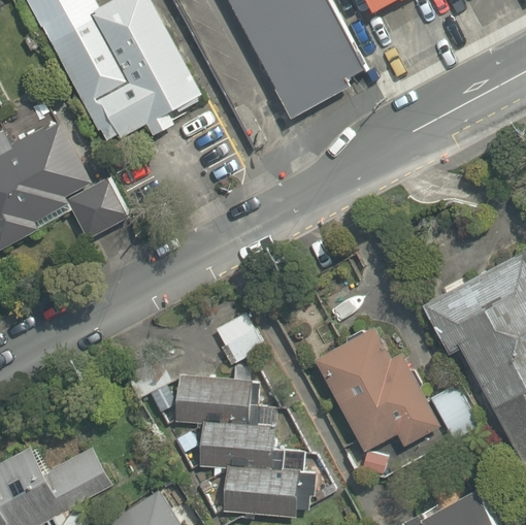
[(203,93),(152,0),(109,0),(99,6),(95,0),(48,0),(31,9),(45,35),(111,157),(155,133),(174,123),(168,111),(203,93)]
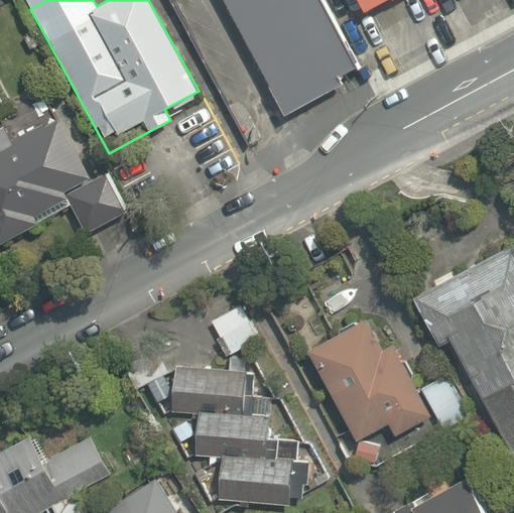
[(368,78),(325,0),(225,0),(291,120),(368,78)]
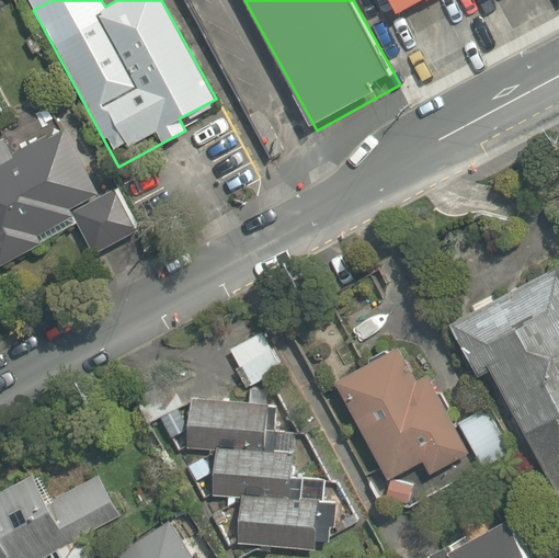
[(394,0),(400,12),(422,0),(394,0)]
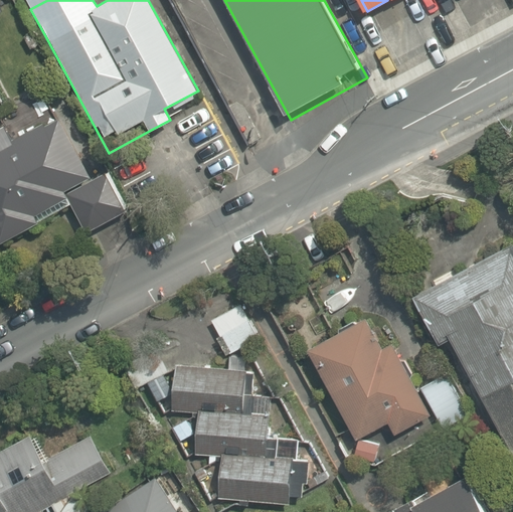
[(87,178),(62,132),(60,133),(55,123),(0,152),(0,244),(38,224),(34,217),(68,199),(63,190),(87,178)]
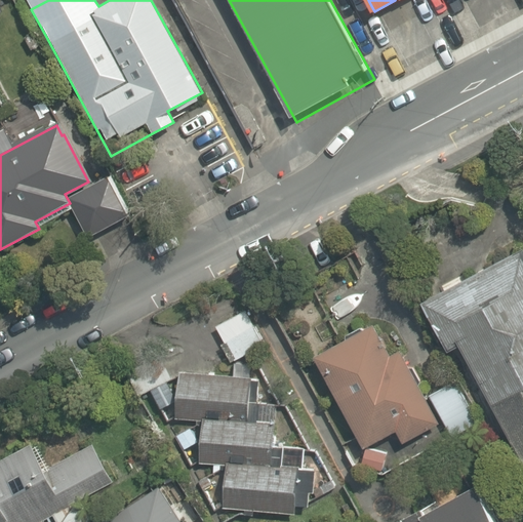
[(522,254),(521,251),(420,306),(446,354),(460,347),(522,464),(522,254)]
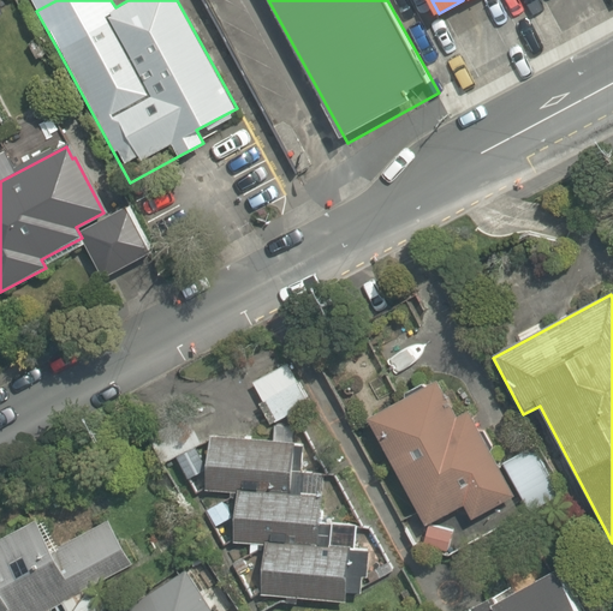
[(307,407),(289,365),(253,382),(272,423),(307,407)]
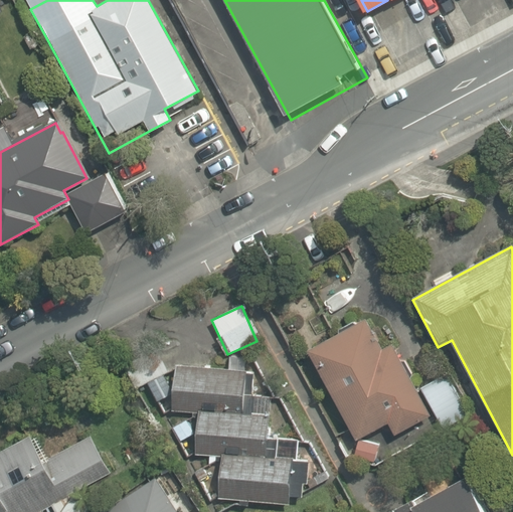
[(376,348),(361,321),(338,333),(306,351),(355,441),(387,422),(393,434),(421,418),(428,415),(386,342),(376,348)]
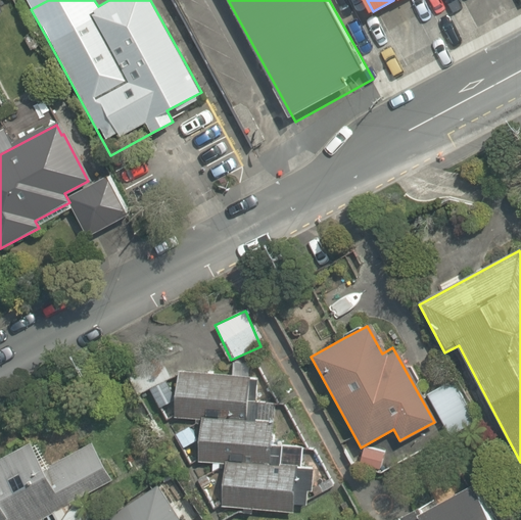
[(225,465),(223,510),(295,513),(297,468),(276,467),(278,424),(253,423),(254,379),(200,377),(178,376),(177,420),(199,421),(197,464),(225,465)]
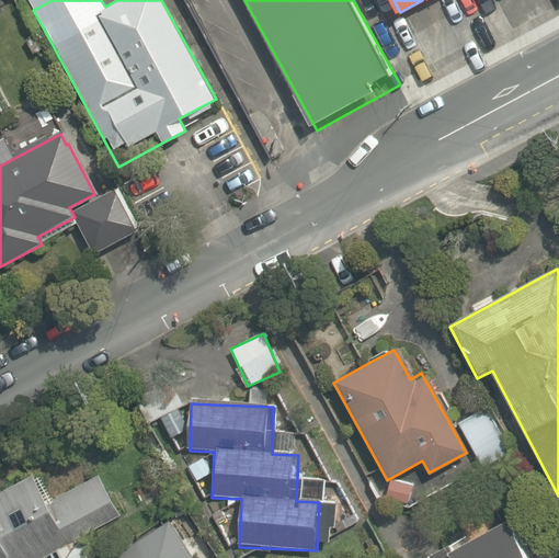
[(511,447),(485,406),(456,423),(482,465),(511,447)]
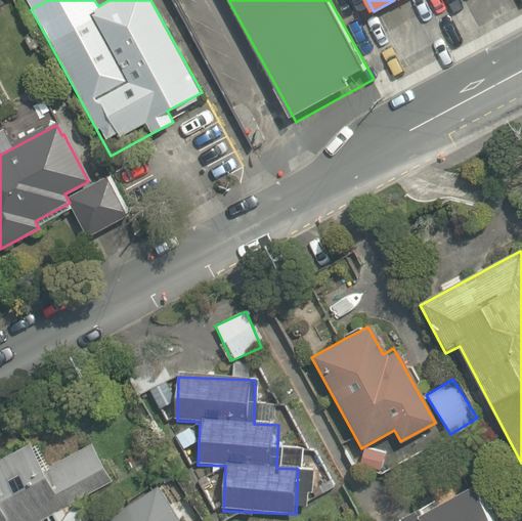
[(49,467),(34,439),(0,458),(0,520),(48,520),(115,484),(92,443),(49,467)]
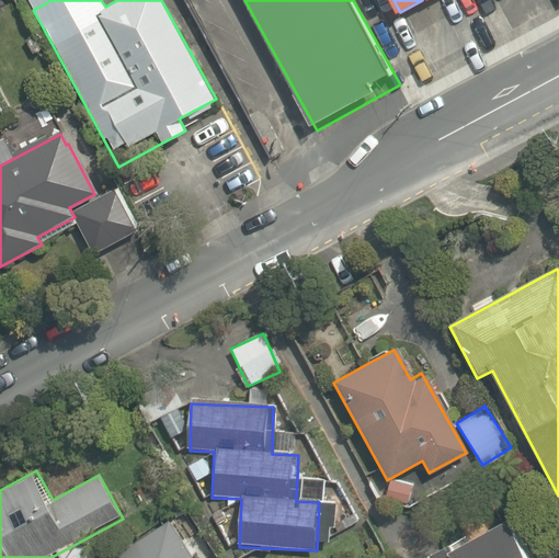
[(536,557),(516,515),(429,557),(536,557)]
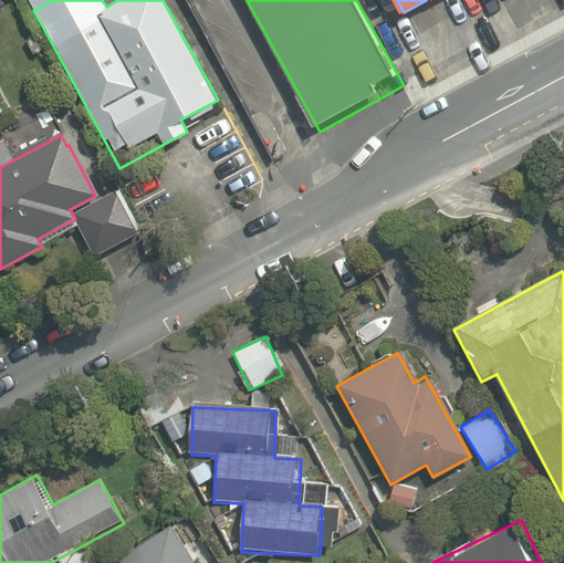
[(192,562),(175,532),(124,562),(192,562)]
